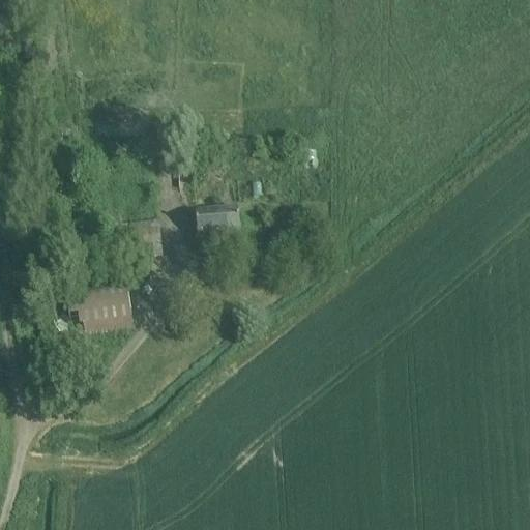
[(187,165),(179,165),(179,176),(187,176),(187,165)]
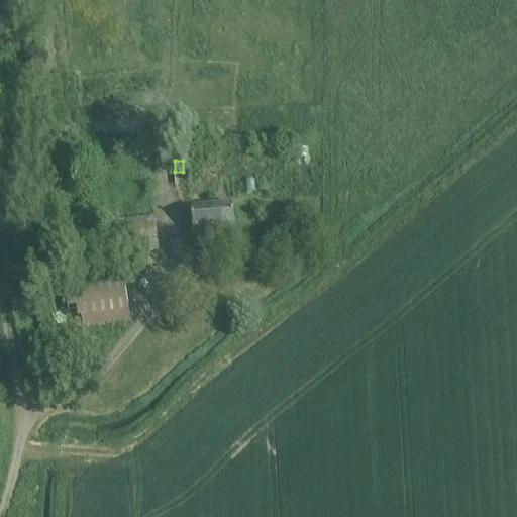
[(191,210),(193,233),(234,229),(232,205),(191,210)]
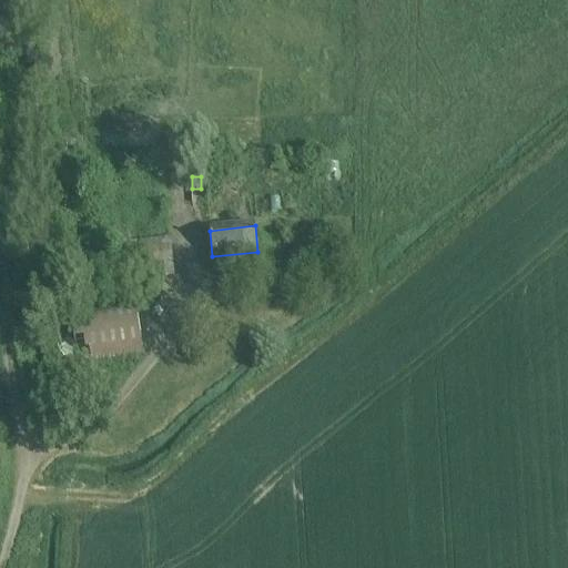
[(107,235),(89,237),(90,252),(109,250),(107,235)]
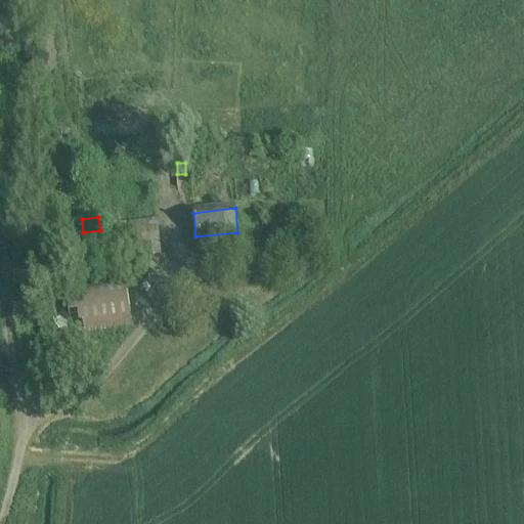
[(130,237),(133,258),(161,255),(157,221),(104,227),(106,241),(130,237)]
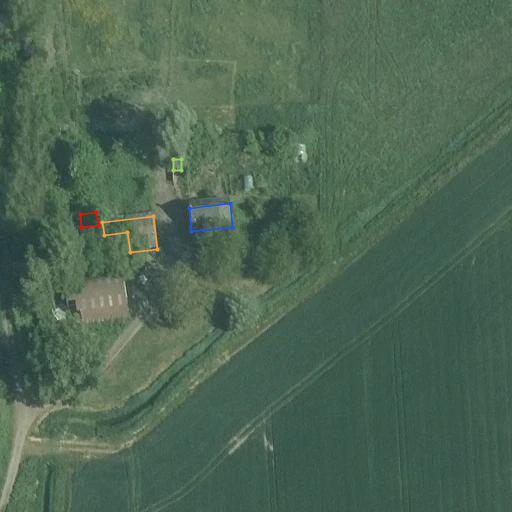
[(129,319),(123,276),(63,284),(69,327),(129,319)]
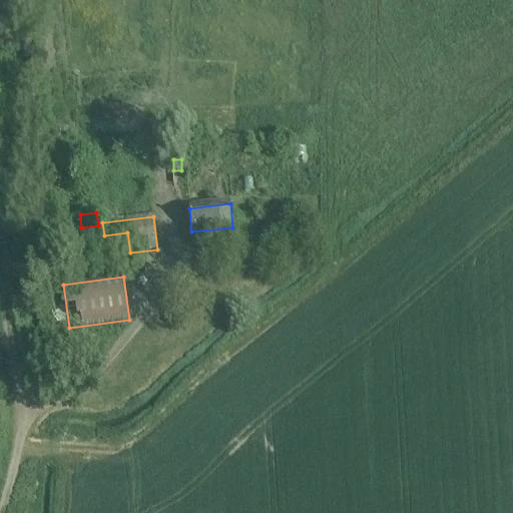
All buildings are outlined.
